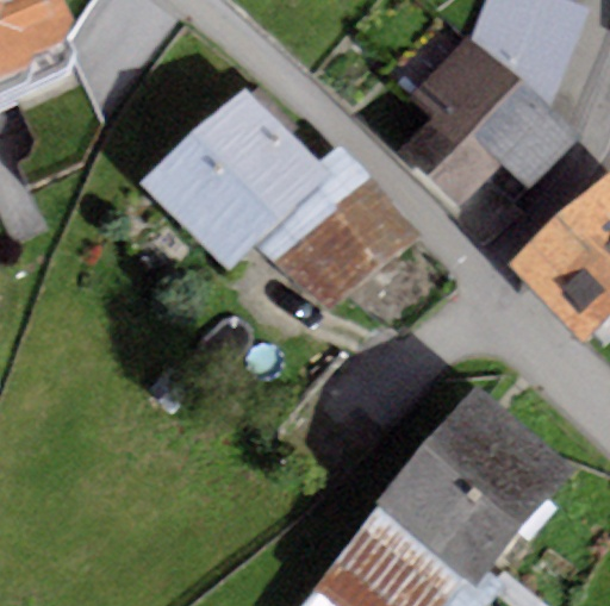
[(0,0),(0,99),(68,67),(73,51),(64,36),(78,32),(63,0),(0,0)]
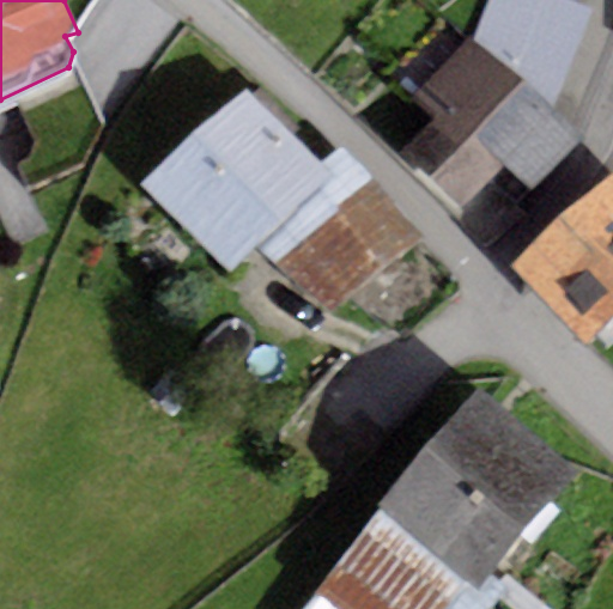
[(594,7),(574,0),(486,0),(472,37),(551,111),(594,7)]
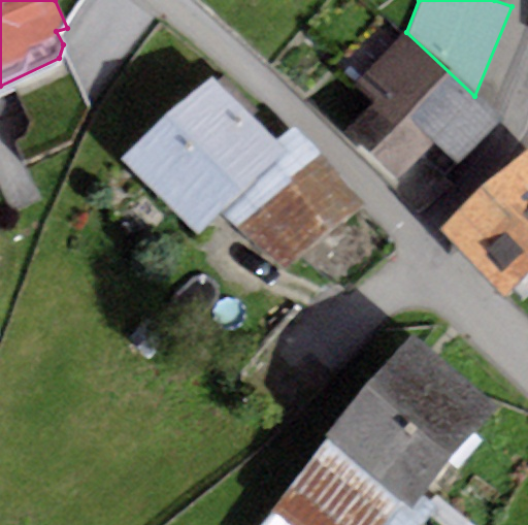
[(474,96),(406,32),(356,85),(374,102),(347,132),(422,203),(500,121),(474,96)]
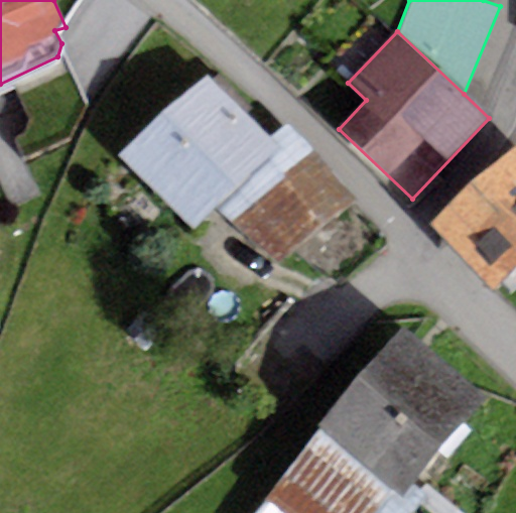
[(208,73),(118,152),(194,226),(216,207),(283,148),(269,135),(208,73)]
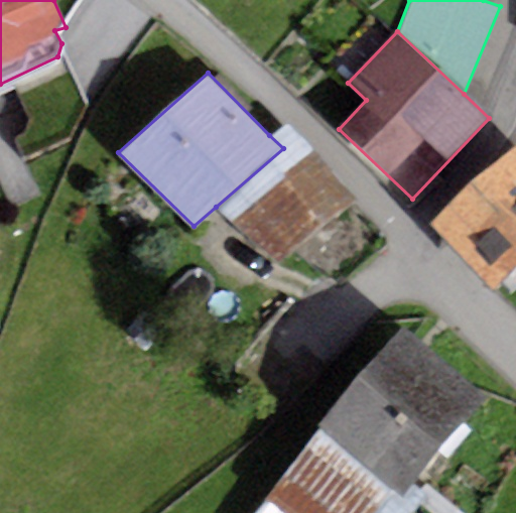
[(289,121),(269,135),(283,148),(216,207),(277,259),(358,201),(289,121)]
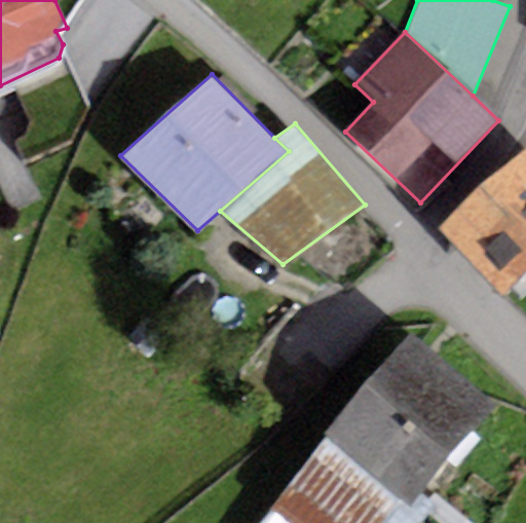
[(525,146),(437,225),(497,294),(525,268),(525,146)]
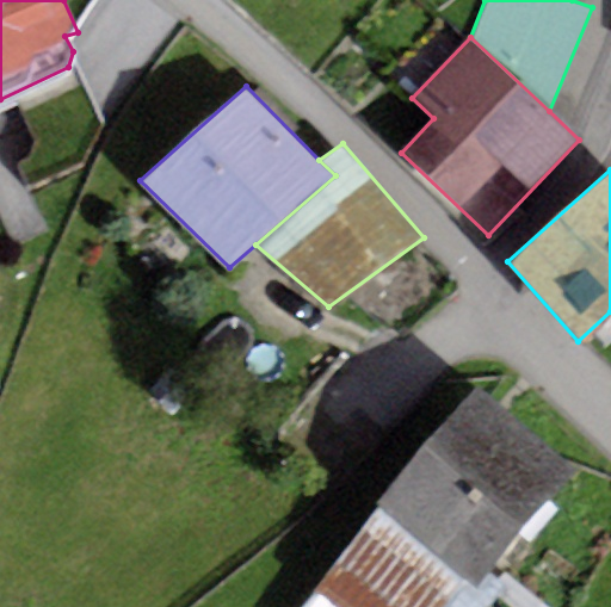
[(473,588),(571,469),(468,385),(371,506),(378,511),(462,578),(473,588)]
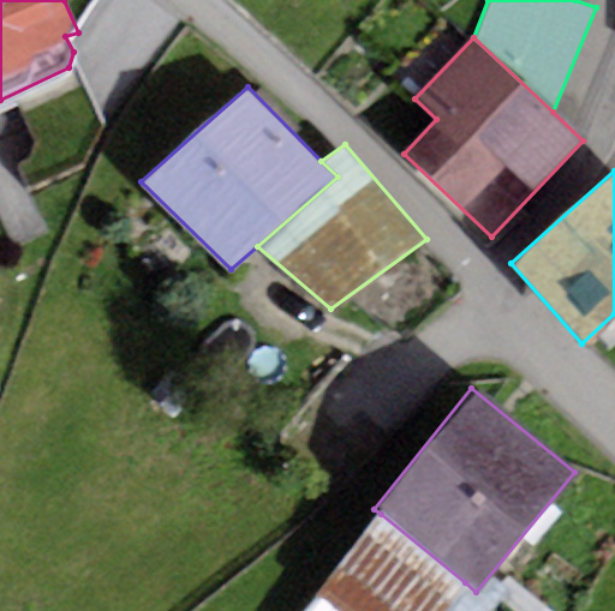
[(346,610),(442,610),(465,582),(381,514),(320,589),(346,610)]
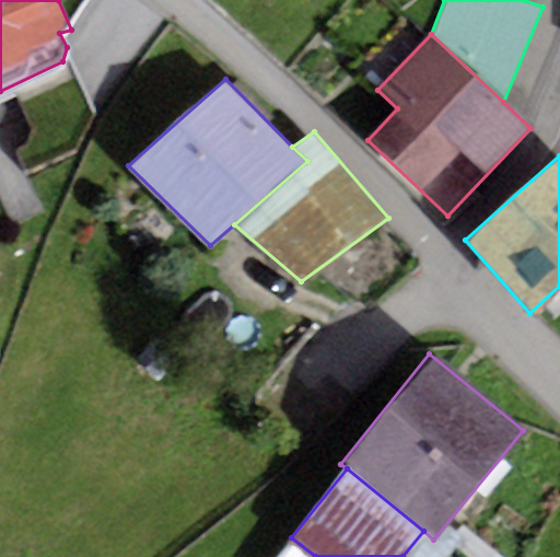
All buildings are outlined.
